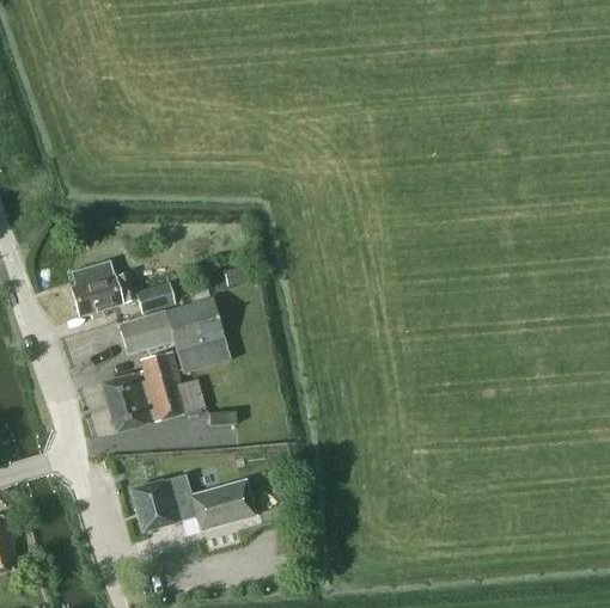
[(244,265),(225,270),(229,286),(249,281),(244,265)]
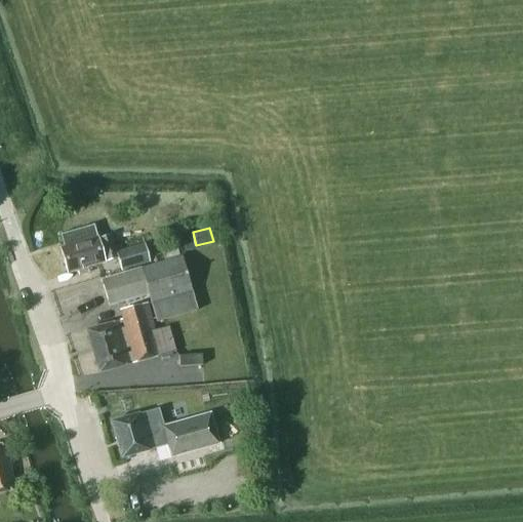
[(117,250),(112,233),(99,236),(98,235),(62,245),(69,271),(119,256),(122,268),(151,259),(144,234),(124,240),(126,248),(117,250)]
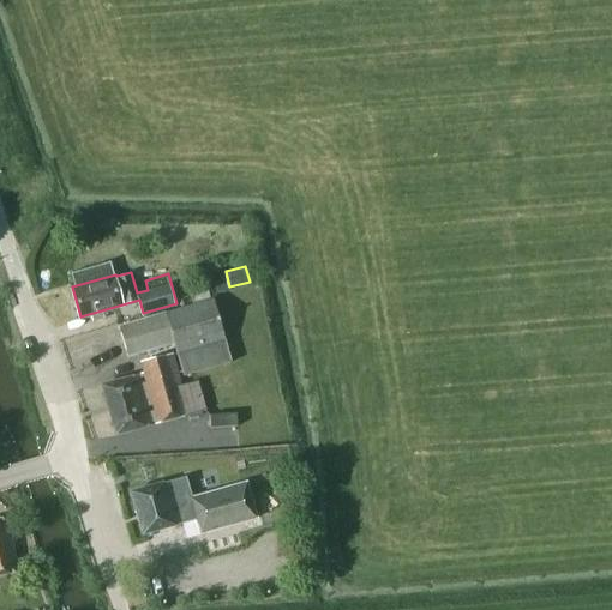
[(231,352),(214,297),(120,325),(130,355),(175,342),(185,374),(232,360),(231,352)]
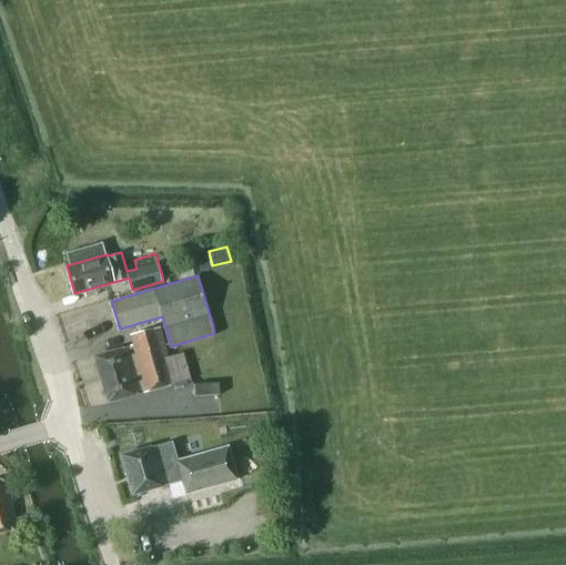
[(169,355),(161,325),(140,331),(143,341),(94,354),(109,402),(172,383),(164,356),(169,355)]
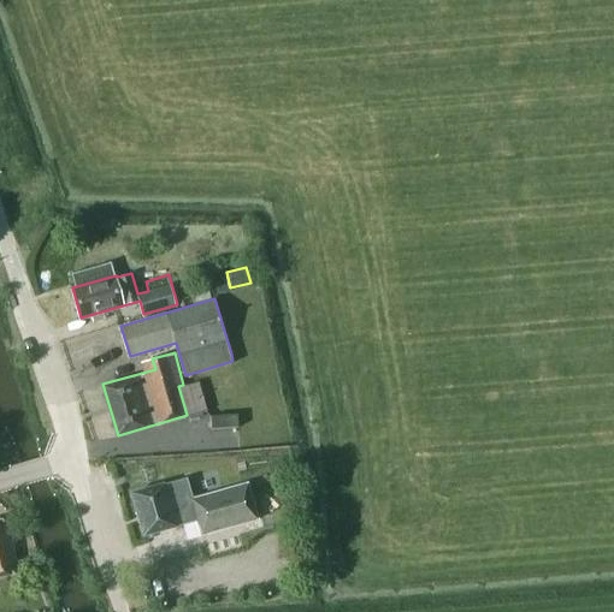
[(240,426),(238,413),(211,415),(212,427),(240,426)]
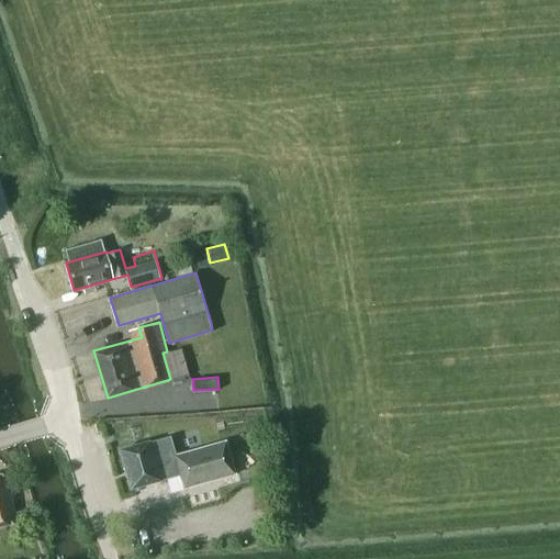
[(176,455),(171,436),(149,442),(149,440),(120,449),(132,488),(181,474),(185,487),(234,473),(225,442),(176,455)]
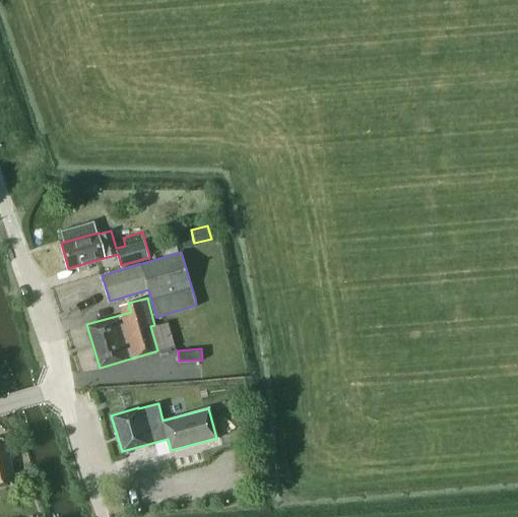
[(0,486),(15,482),(6,437),(0,438),(0,486)]
